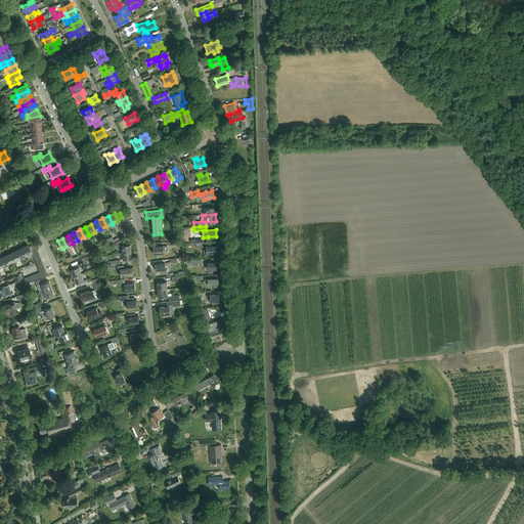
[(122,246),(122,253),(131,252),(130,245),(126,246),(123,239),(116,243),(118,247),(122,246)]
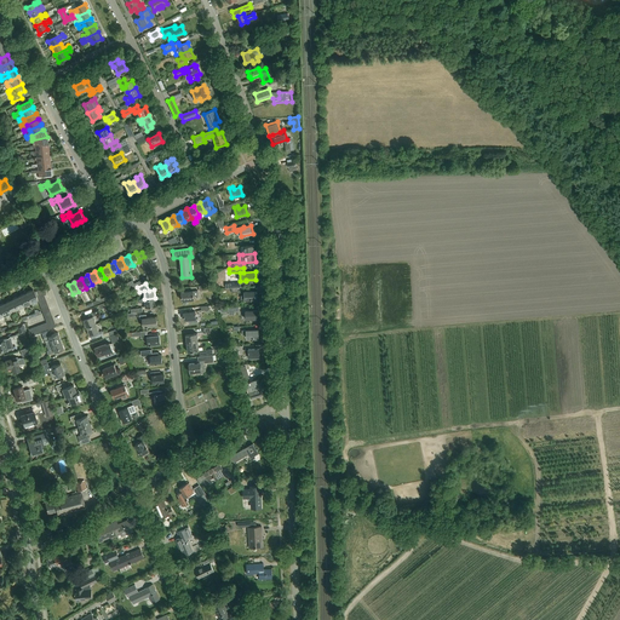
[(33,306),(36,305),(34,302),(38,299),(33,290),(26,293),(30,303),(33,306)]
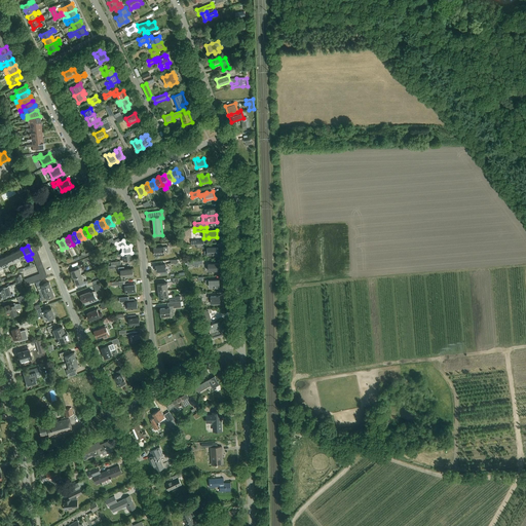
[(208,251),(204,251),(204,255),(208,255),(208,254),(218,254),(218,247),(208,248),(208,251)]
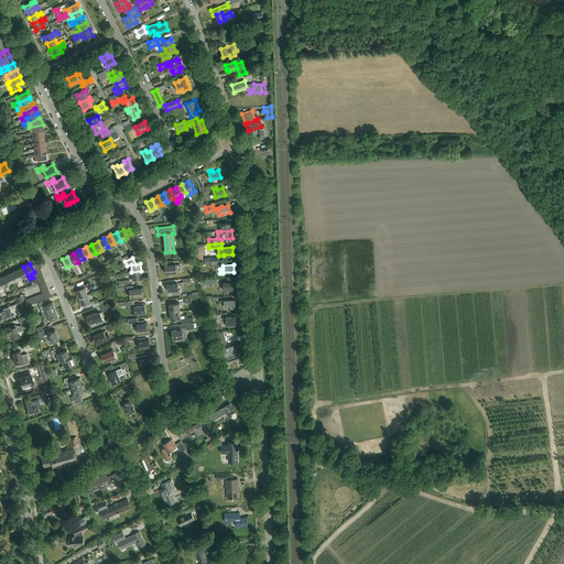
[(23,267),(18,269),(22,279),(28,275),(23,267)]
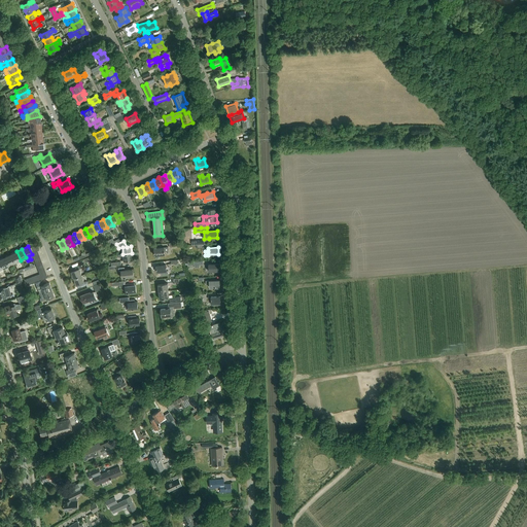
[(14,262),(21,260),(16,251),(10,254),(14,262)]
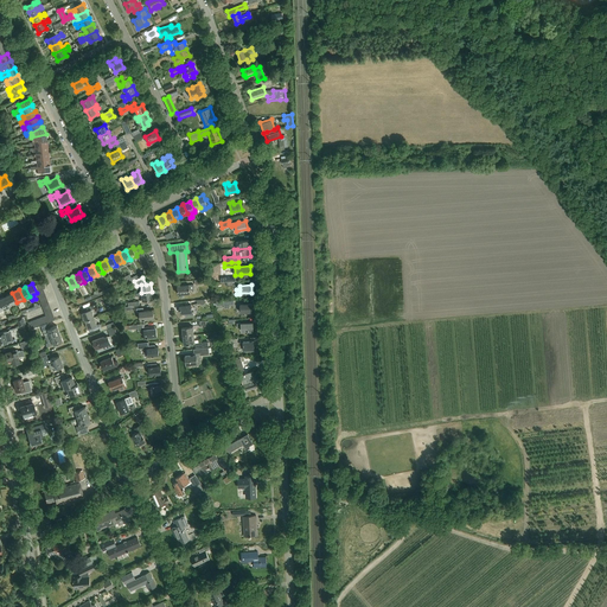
[(12,293),(6,296),(11,306),(17,302),(12,293)]
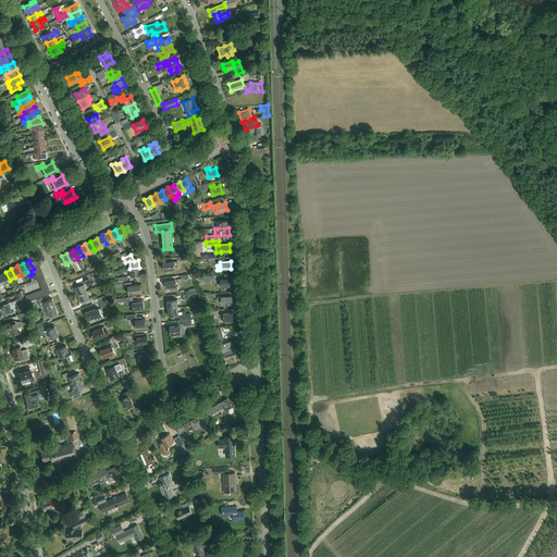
[(5,272),(0,274),(0,276),(3,284),(10,281),(5,272)]
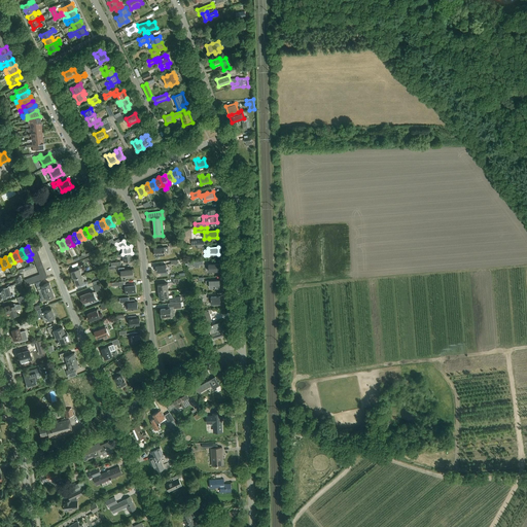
[(156,266),(156,273),(161,272),(161,275),(169,275),(168,271),(167,272),(166,265),(156,266)]
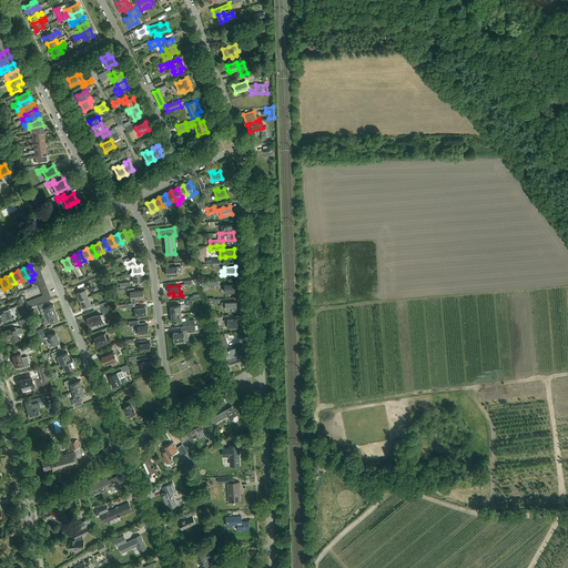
[(78,293),(80,301),(89,297),(85,291),(88,290),(87,286),(79,290),(80,293),(78,293)]
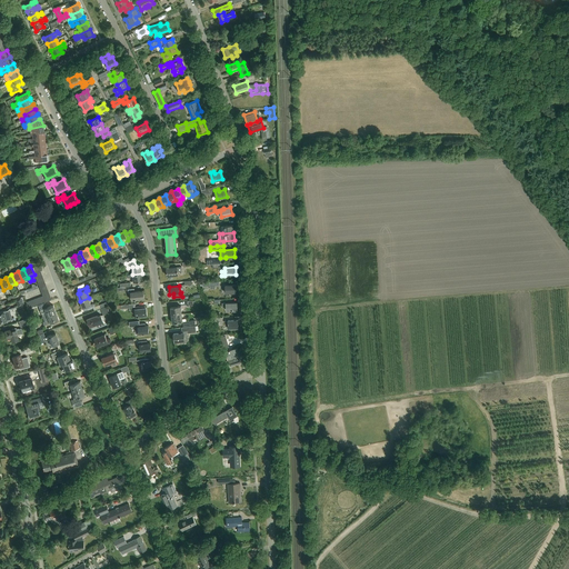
[(128,293),(132,292),(133,300),(145,299),(143,290),(135,291),(135,289),(128,289),(128,293)]
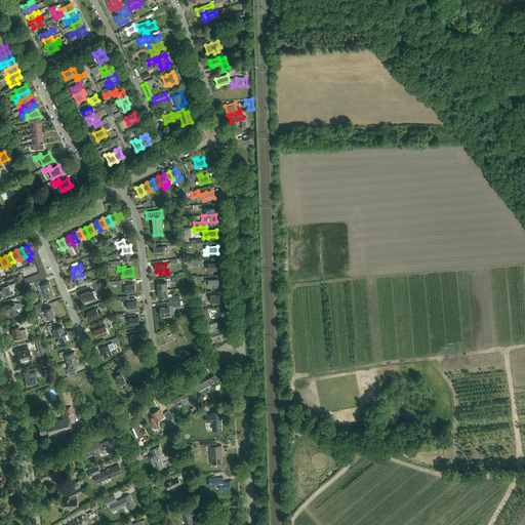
[(23,281),(19,274),(14,277),(16,283),(23,281)]
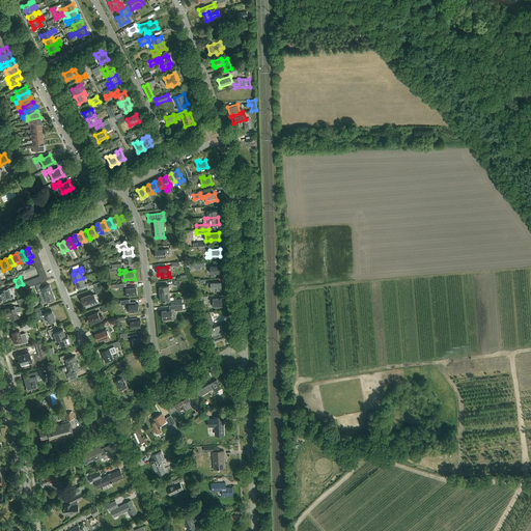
[(83,278),(75,281),(78,288),(80,287),(81,289),(88,286),(87,283),(85,284),(83,278)]
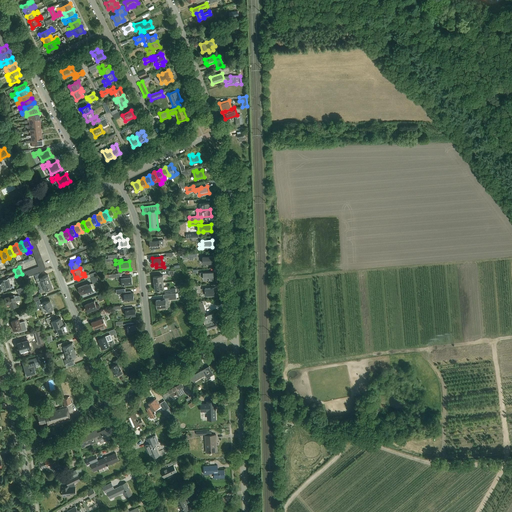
[(41,280),(42,284),(50,281),(48,274),(41,277),(39,272),(38,273),(36,274),(34,274),(37,282),(41,280)]
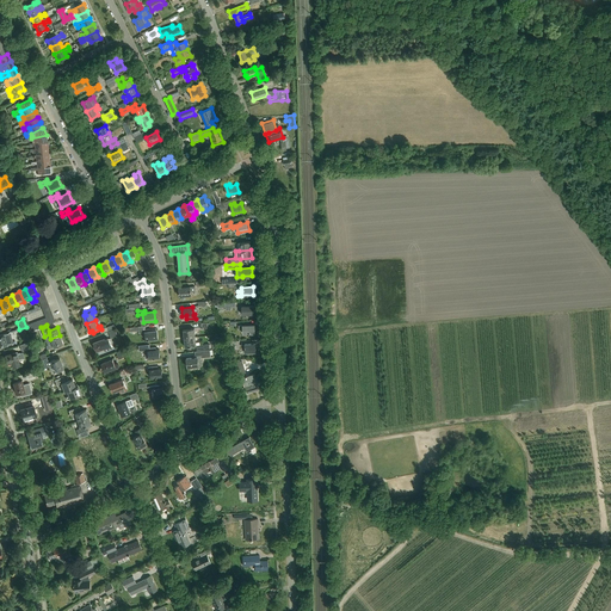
[(139,331),(139,333),(146,333),(147,341),(158,340),(156,328),(143,329),(142,326),(131,327),(131,331),(139,331)]
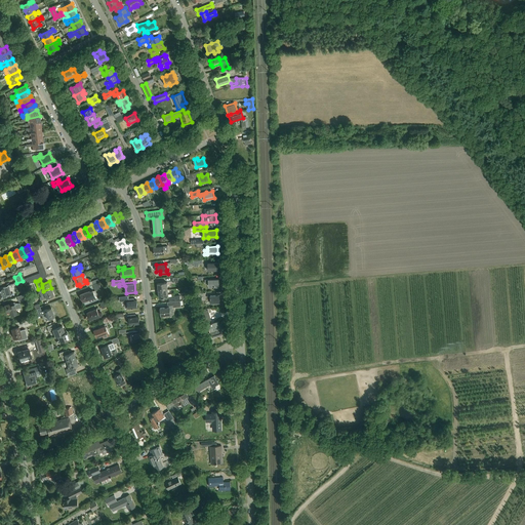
[(157,283),(158,291),(168,290),(167,282),(157,283)]
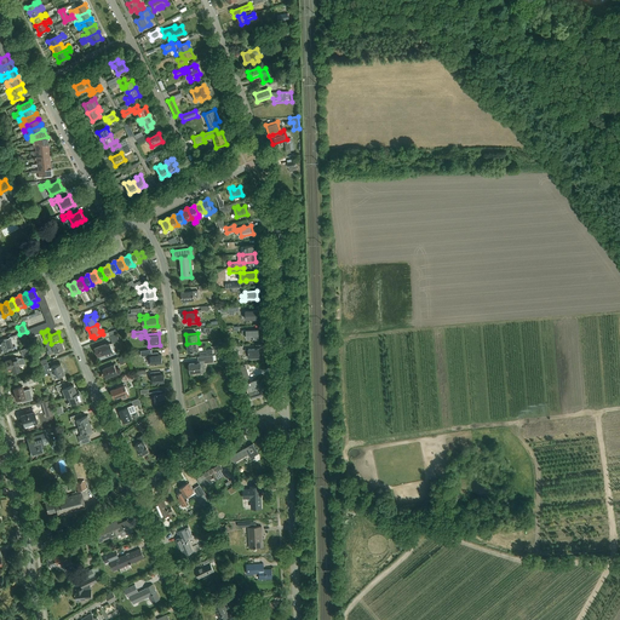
[(0,352),(10,350),(13,349),(10,337),(6,338),(0,339),(0,352)]
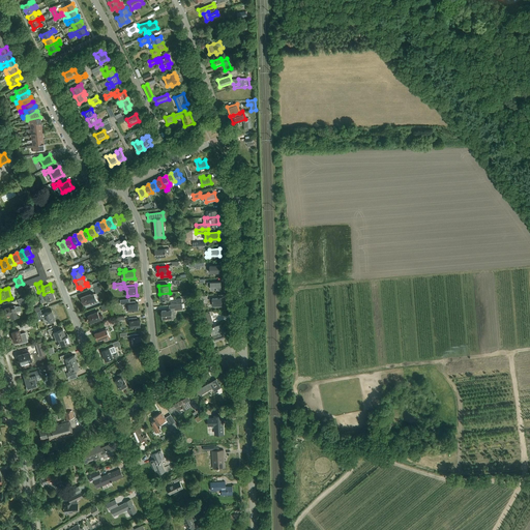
[(55,298),(52,291),(43,294),(46,298),(40,300),(41,303),(55,298)]
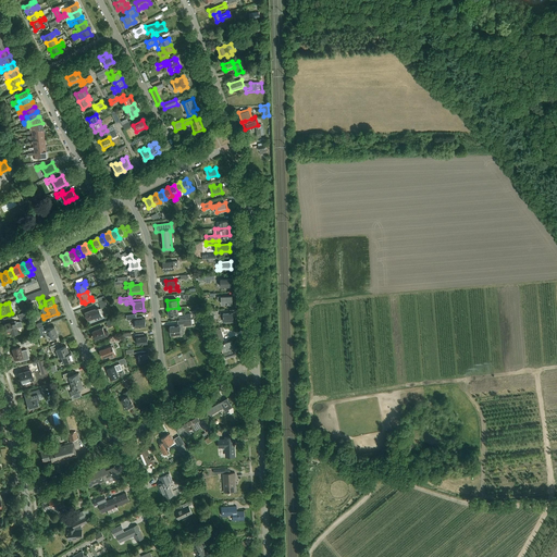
[(99,308),(96,310),(96,308),(85,312),(88,320),(96,318),(96,319),(102,317),(99,308)]
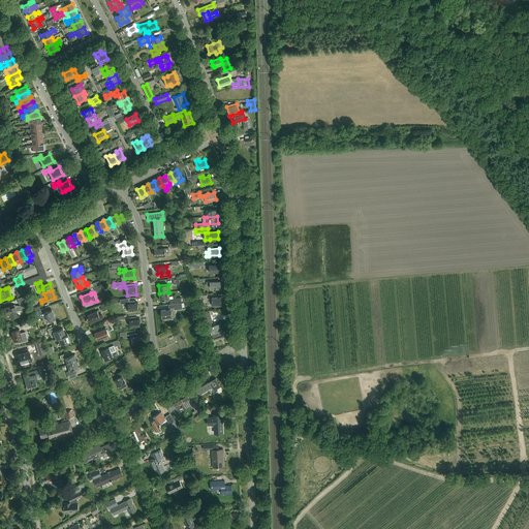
[(169,298),(169,292),(159,293),(160,301),(169,300),(170,304),(182,303),(181,298),(174,299),(174,297),(169,298)]
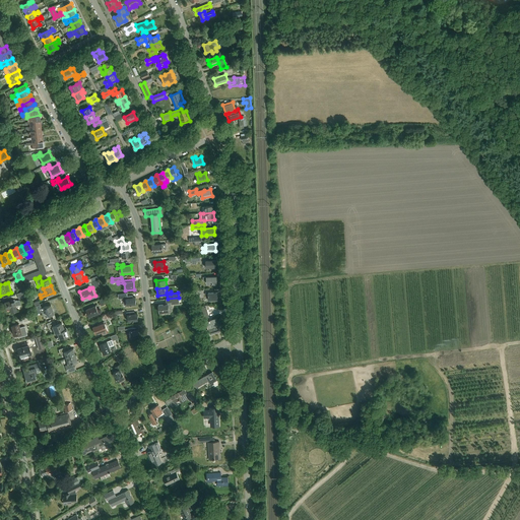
[(128,297),(127,294),(118,295),(119,299),(124,300),(124,306),(127,305),(136,304),(136,298),(133,298),(132,296),(128,297)]
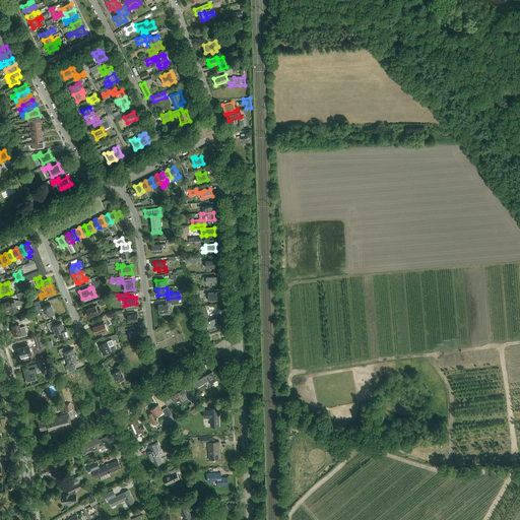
[(166,303),(166,305),(158,305),(159,313),(169,312),(169,313),(170,312),(171,312),(172,312),(173,311),(173,310),(173,309),(173,308),(172,308),(172,305),(180,305),(179,298),(172,299),(172,303),(166,303)]
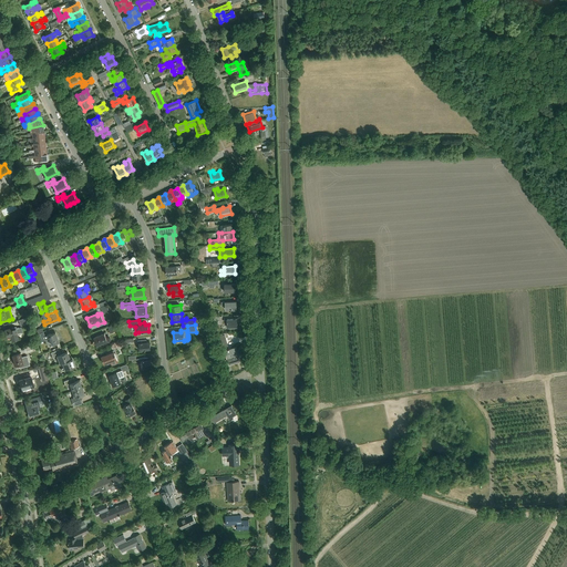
[(18,334),(17,333),(22,332),(21,328),(16,329),(16,327),(4,329),(7,338),(10,337),(12,341),(19,339),(18,334)]
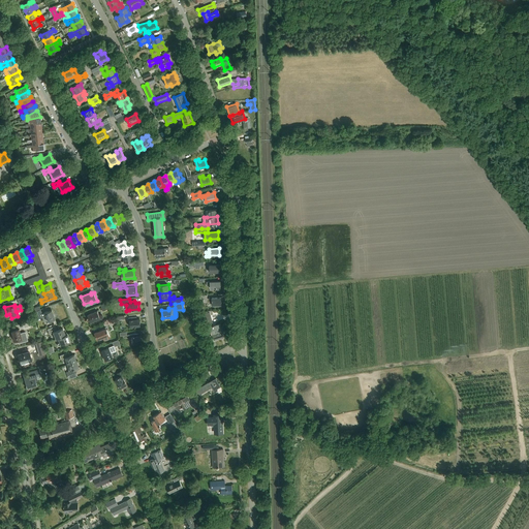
[(34,311),(36,318),(37,319),(45,315),(48,321),(55,319),(52,310),(42,313),(40,309),(34,311)]
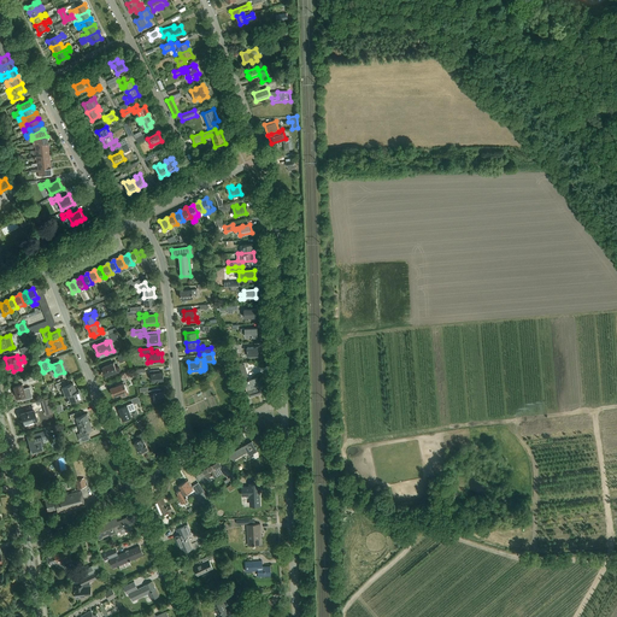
[(113,363),(103,366),(106,376),(117,371),(113,363)]
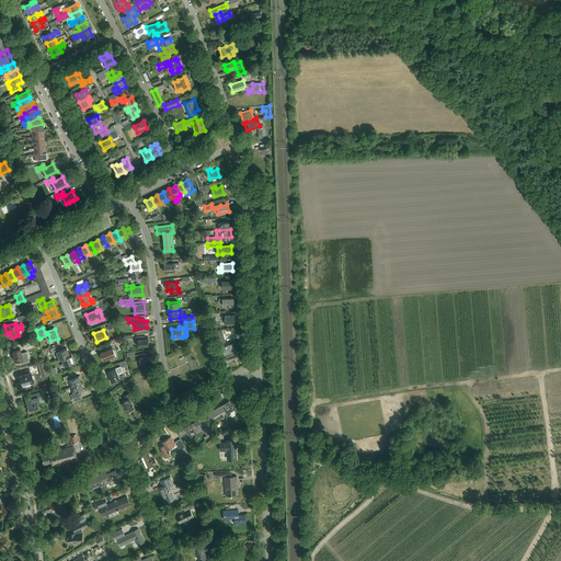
[(145,336),(136,338),(137,340),(138,340),(138,346),(149,345),(148,339),(146,339),(145,336)]
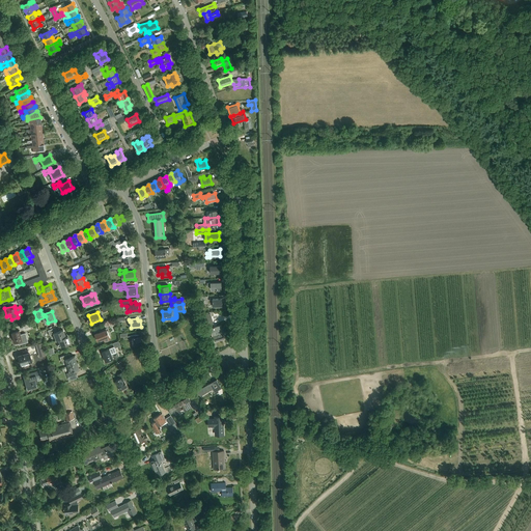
[(225,337),(221,325),(212,328),(215,340),(225,337)]
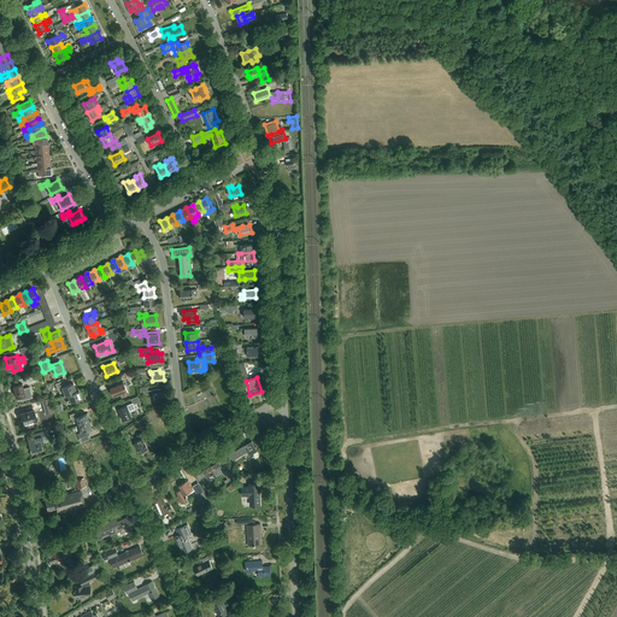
[(64,381),(56,383),(58,389),(62,387),(65,395),(68,394),(76,391),(74,382),(66,386),(64,381)]
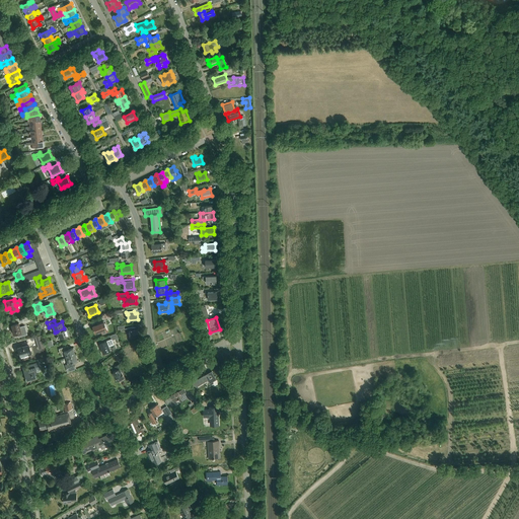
[(99,322),(100,324),(93,326),(96,334),(101,330),(102,332),(107,330),(104,321),(99,322)]
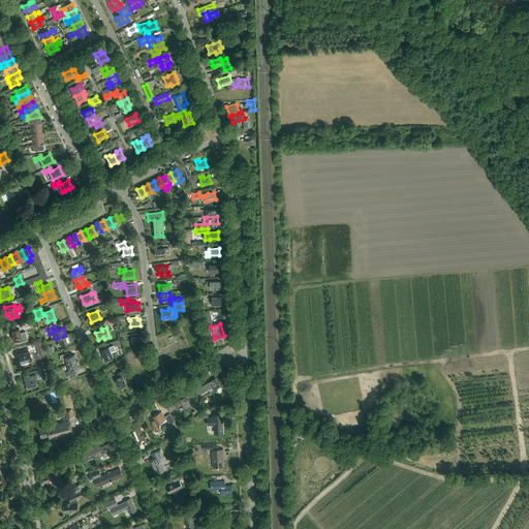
[(21,333),(19,330),(11,332),(14,341),(18,340),(19,343),(28,341),(25,332),(21,333)]
